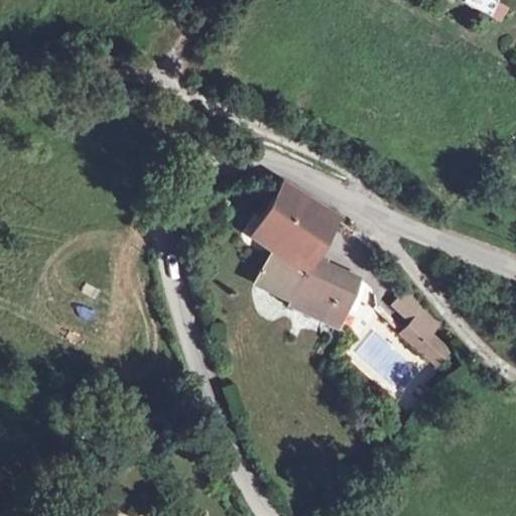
[(494,2),(491,0),(463,0),(463,1),(498,19),(503,10),(493,4),(494,2)]
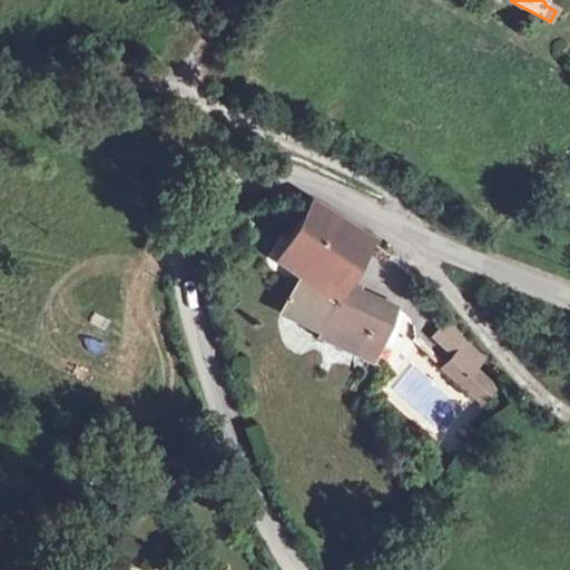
[(391,306),(342,283),(363,236),(310,202),(273,258),(297,275),(297,276),(283,305),(302,314),(298,321),(318,330),(316,335),(367,359),(376,338),(391,306)]
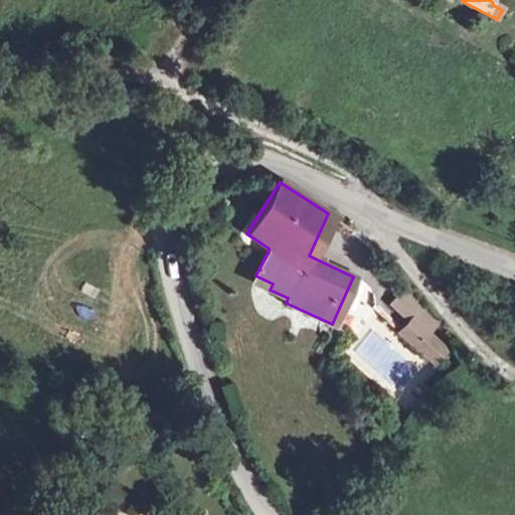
[(422,305),(408,288),(394,304),(410,318),(422,305)]
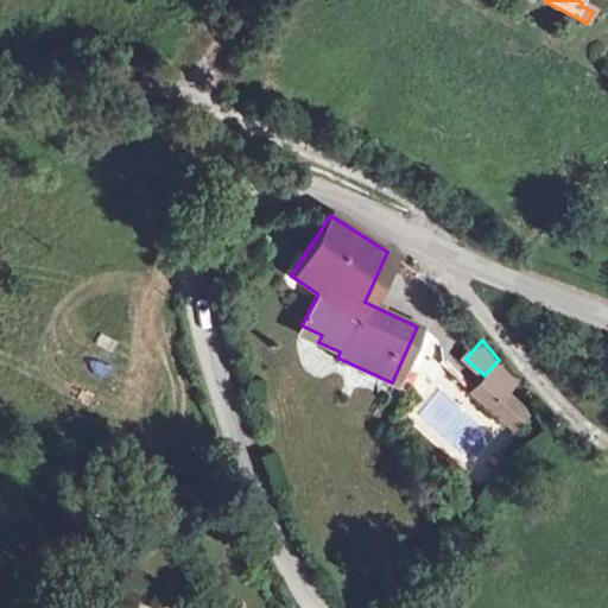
[(515,379),(499,360),(485,375),(469,392),(500,419),(515,401),(505,392),(515,379)]
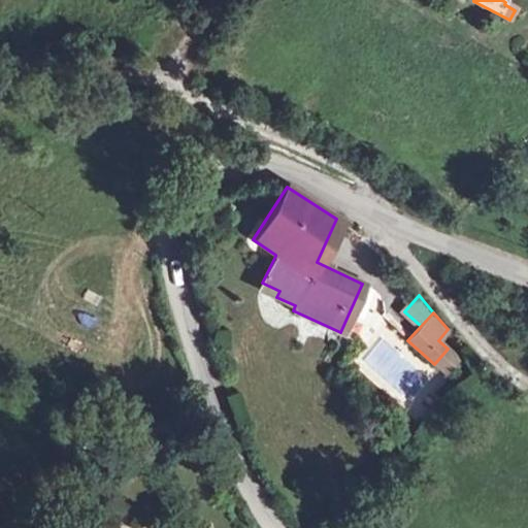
[(369,330),(349,314),(340,332),(356,345),(369,330)]
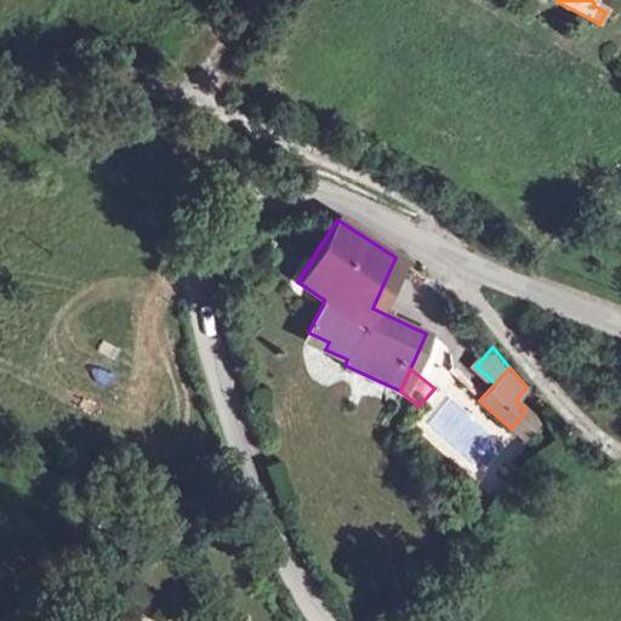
[(539,421),(527,410),(511,428),(524,439),(539,421)]
